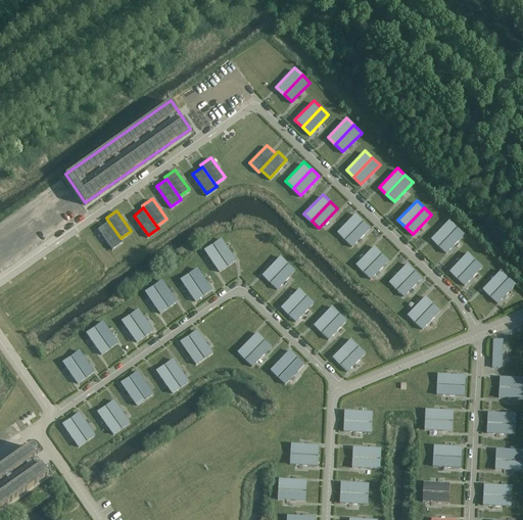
[(355,211),(337,231),(344,238),(363,219),(355,211)]
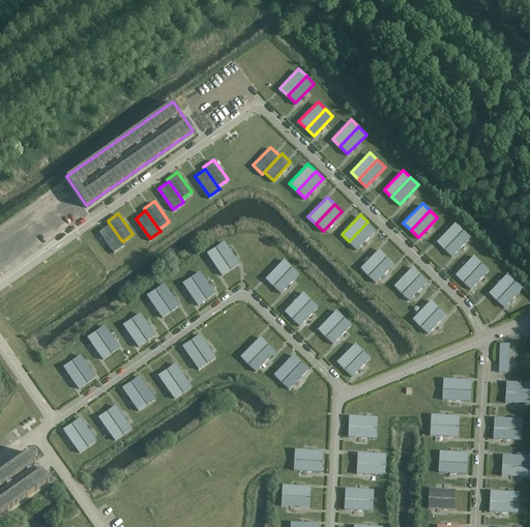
[(367,222),(349,241),(356,249),(376,229),(367,222)]
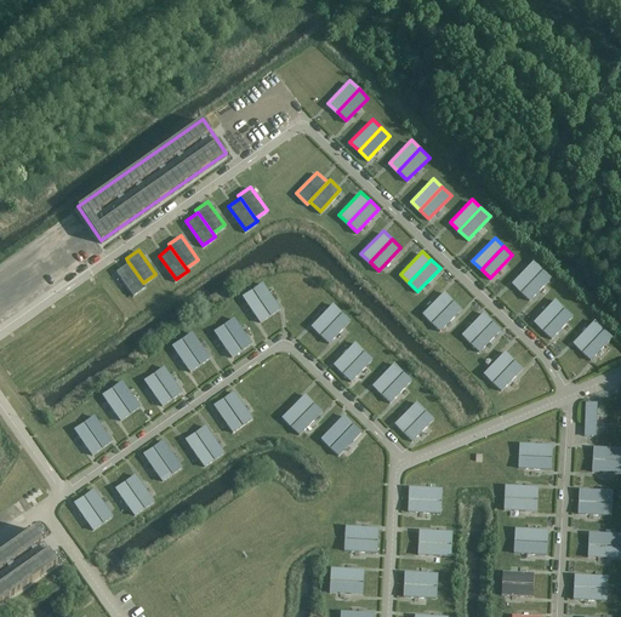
[(534,260),(512,281),(520,290),(542,268),(534,260)]
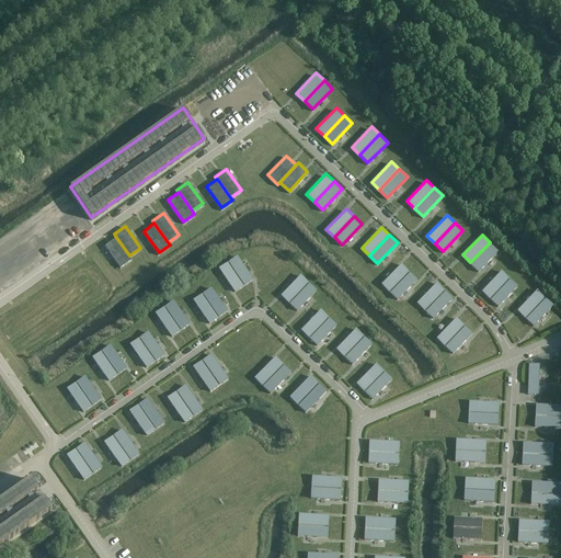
[(129,255),(115,236),(104,243),(121,265),(130,258),(129,255)]
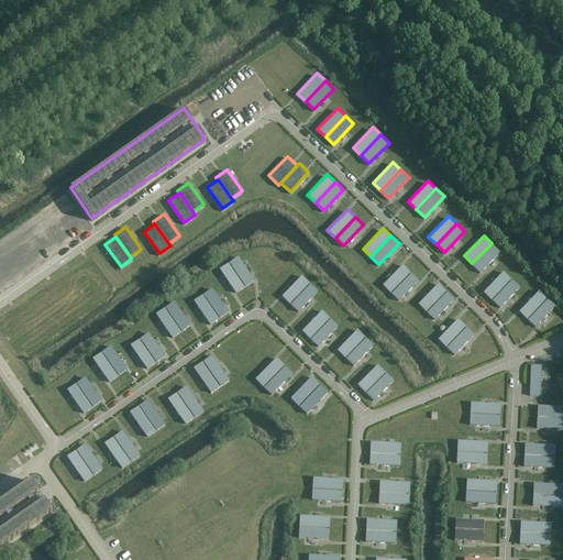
[(492,243),(472,263),(479,271),(500,251),(492,243)]
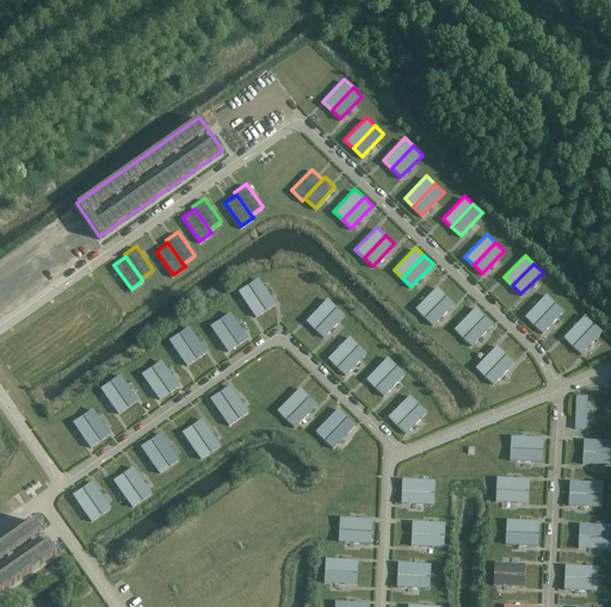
[(248,283),(265,309),(276,302),(258,277),(248,283)]
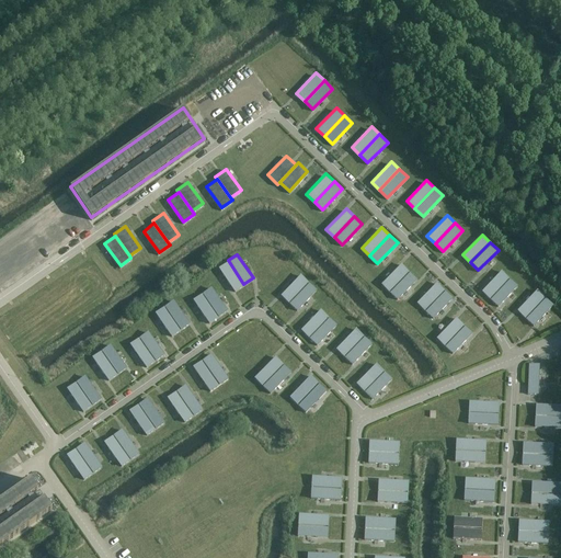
[(218,266),(235,291),(243,284),(228,260),(218,266)]
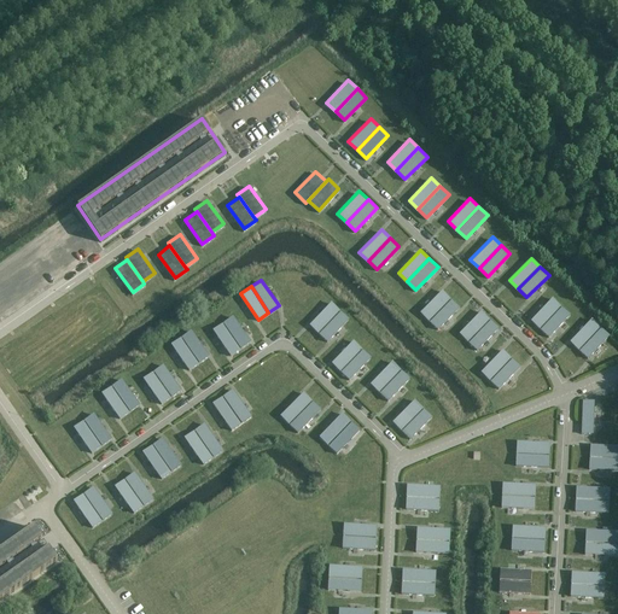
[(443,288),(420,310),(430,320),(452,297),(443,288)]
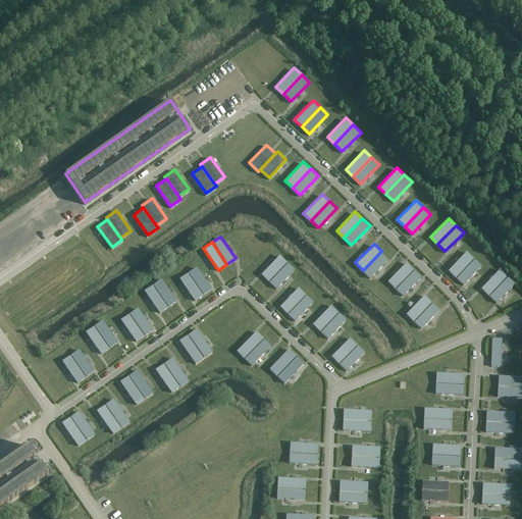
[(467,250),(448,269),(456,276),(474,257),(467,250)]
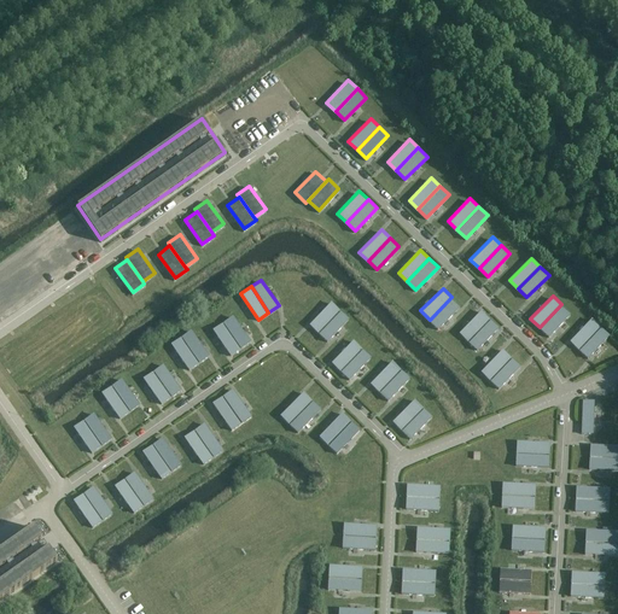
[(452,297),(430,320),(438,328),(460,305),(452,297)]
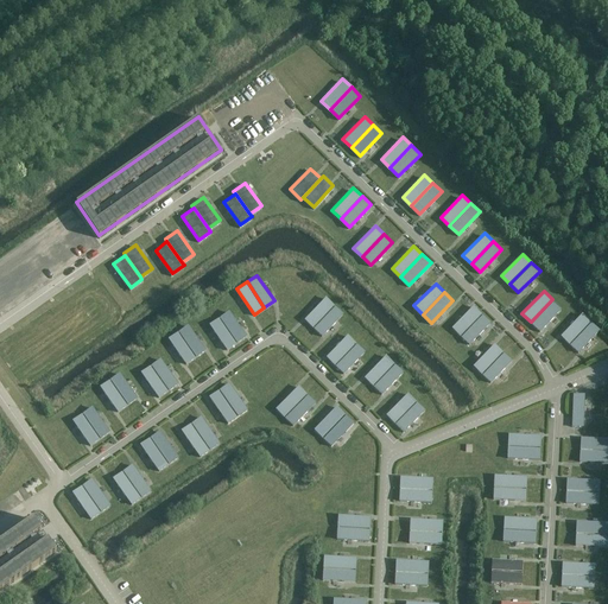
[(327,296),(304,317),(314,325),(335,304),(327,296)]
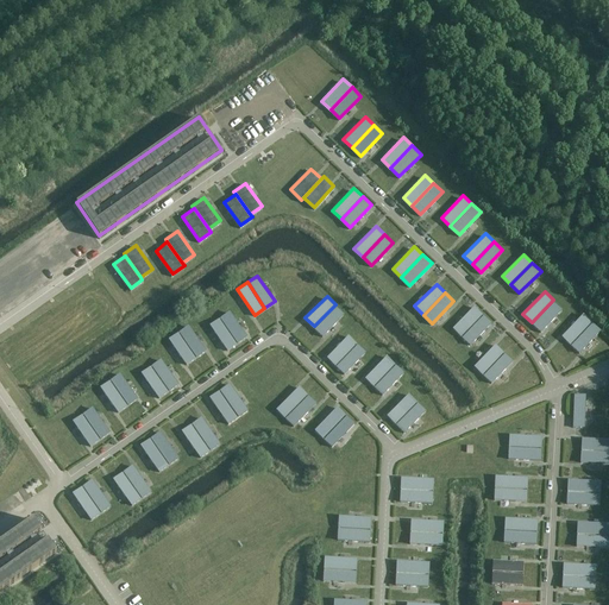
[(553,300),(532,322),(540,331),(562,308),(553,300)]
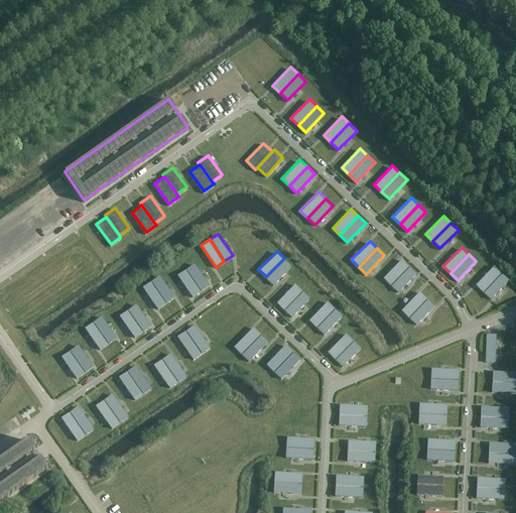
[(284,258),(266,276),(273,284),(291,265),(284,258)]
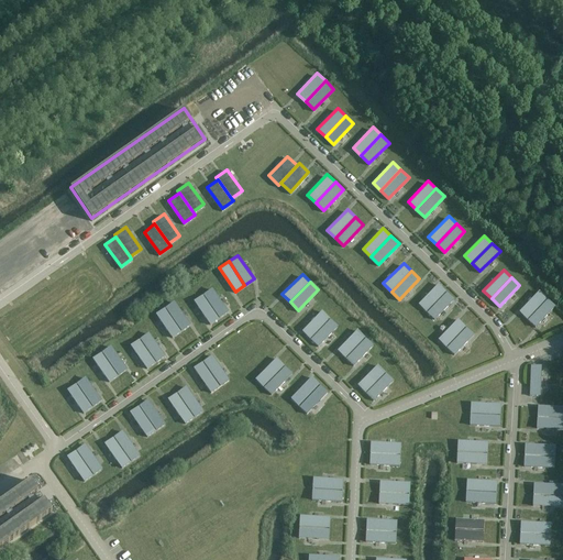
[(439,282),(418,303),(427,310),(446,289),(439,282)]
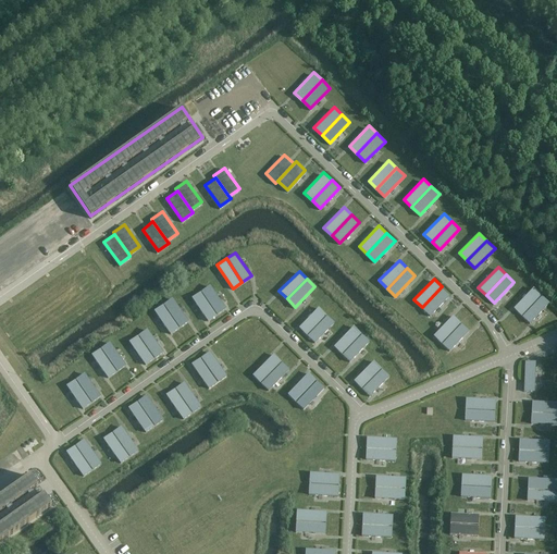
[(200,290),(217,314),(226,307),(210,283),(200,290)]
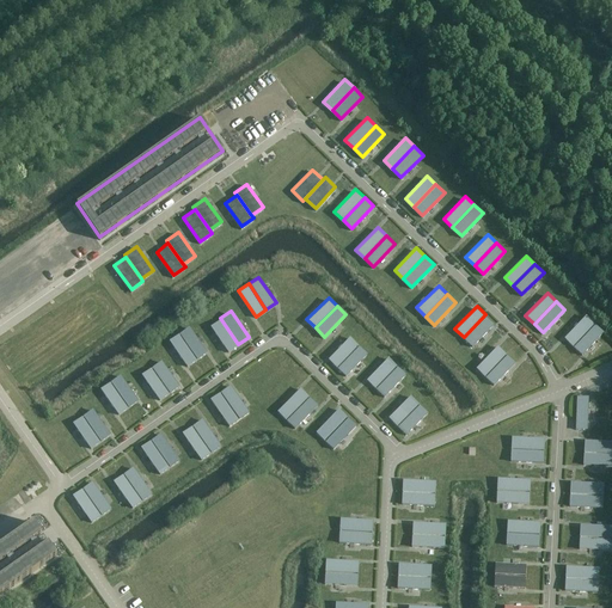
[(485,314),(464,337),(472,345),(494,323),(485,314)]
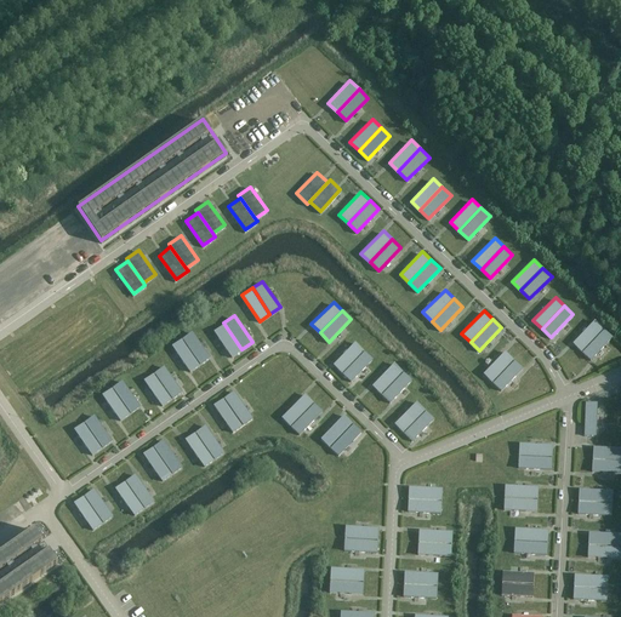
[(594,319),(573,341),(581,349),(604,327),(594,319)]
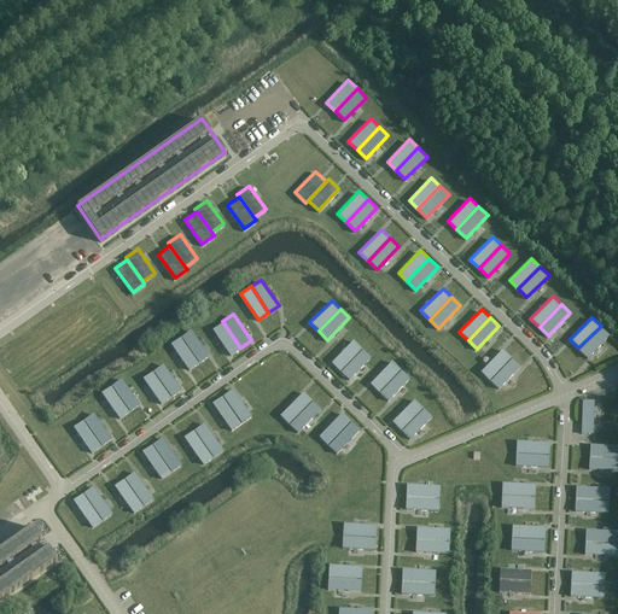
[(213,328),(231,354),(240,348),(222,321),(213,328)]
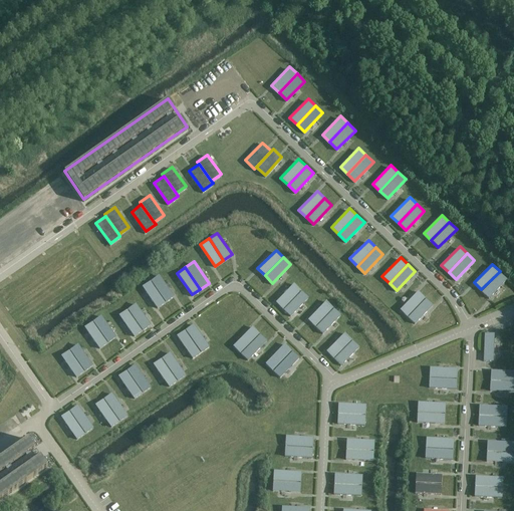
[(500,271),(481,289),(489,297),(507,278),(500,271)]
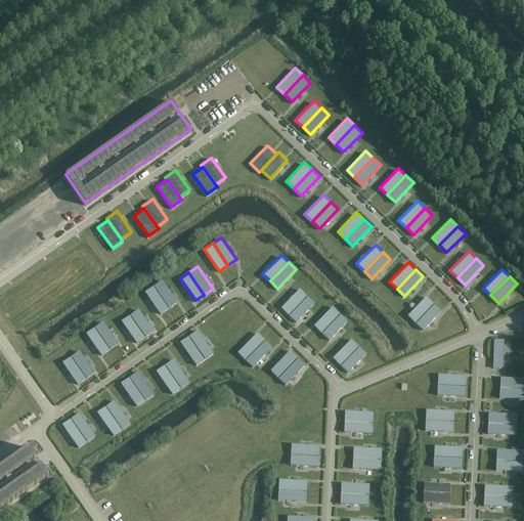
[(153,285),(168,307),(177,301),(162,278),(153,285)]
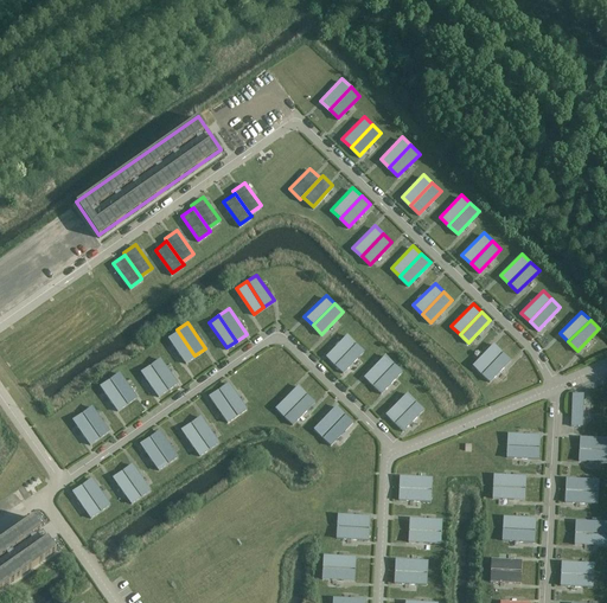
[(167,337),(185,361),(195,355),(177,329),(167,337)]
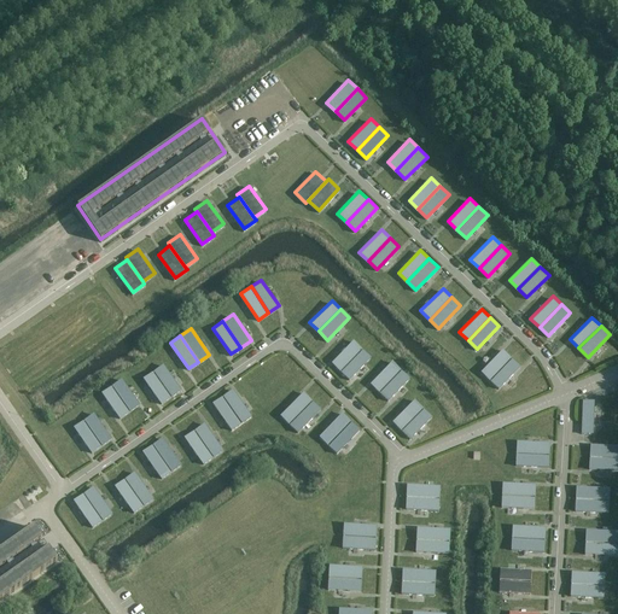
[(354,339),(332,361),(340,369),(362,346),(354,339)]
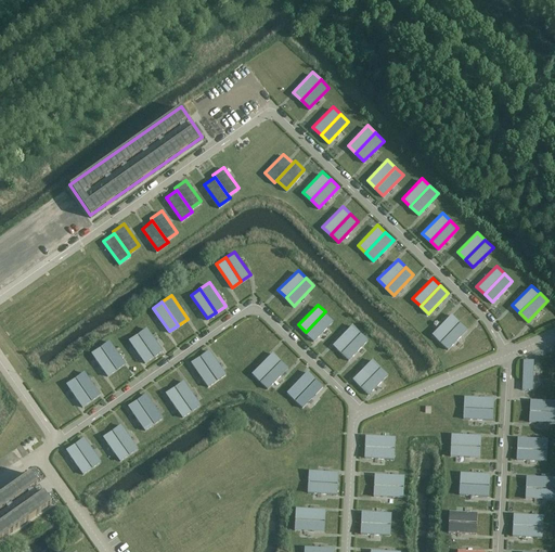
[(325,311),(306,332),(313,339),(333,320),(325,311)]
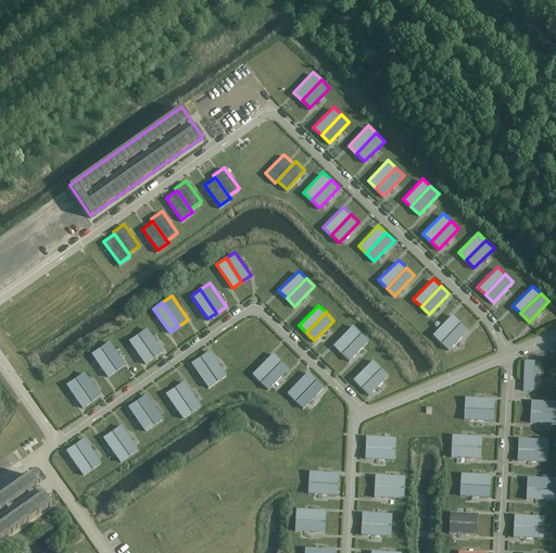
[(453,313),(433,334),(441,341),(460,321),(453,313)]
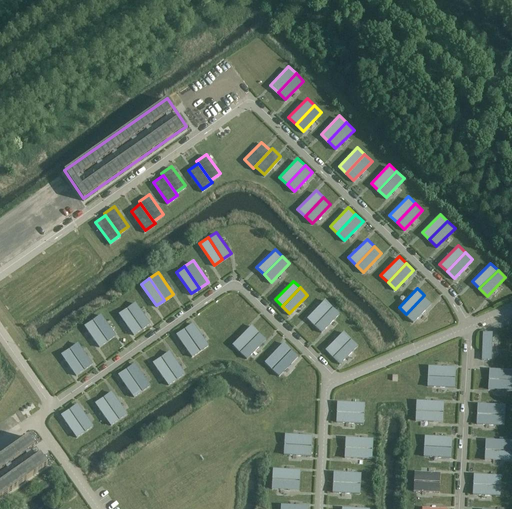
[(424,295),(406,314),(413,321),(431,302),(424,295)]
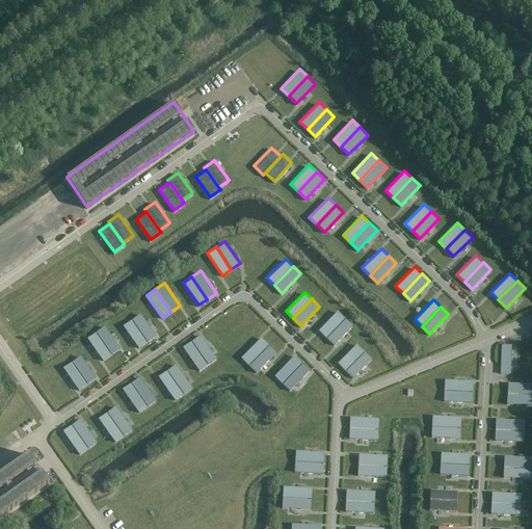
[(338,310),(319,329),(326,337),(345,317),(338,310)]
